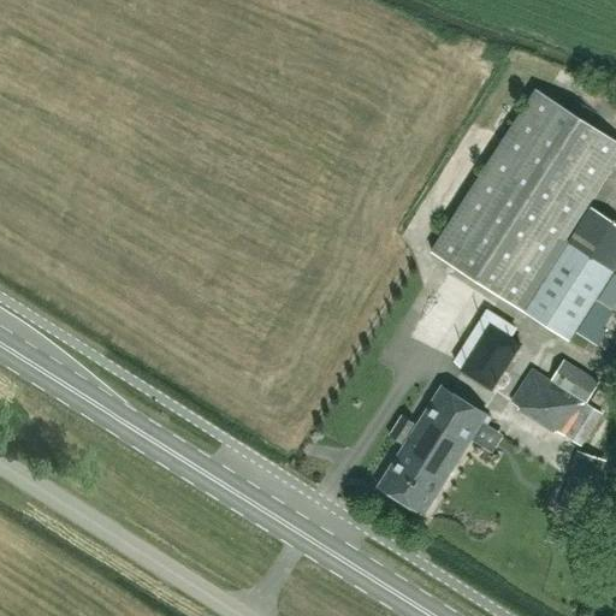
[(564,240),(615,158),(615,141),(534,89),(430,250),(568,341),(612,271),(564,240)]
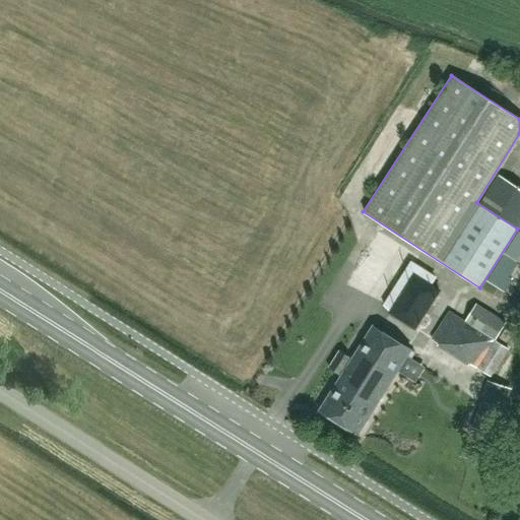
[(503,291),(511,279),(507,276),(515,264),(502,256),(485,280),(503,291)]
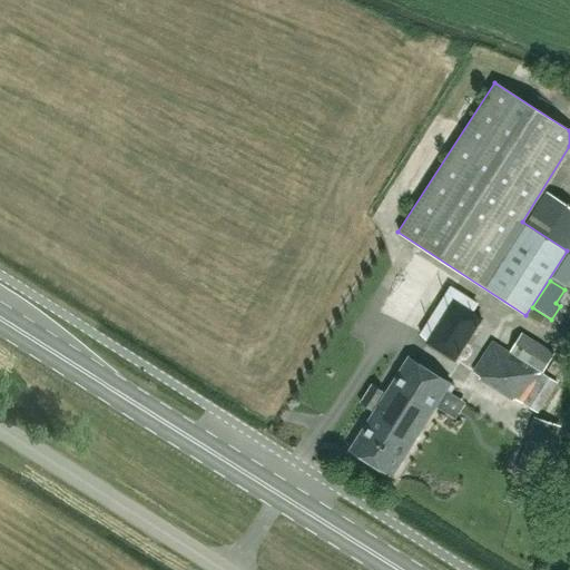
[(425,343),(453,362),(482,318),(454,300),(425,343)]
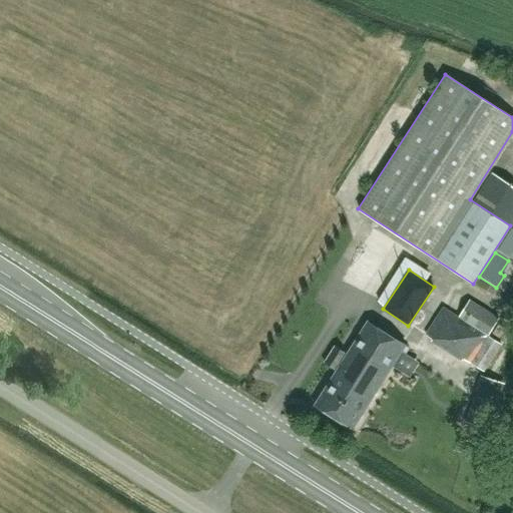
[(457,318),(446,311),(443,309),(426,336),(483,373),(501,346),(485,336),(496,320),(468,301),(457,318)]
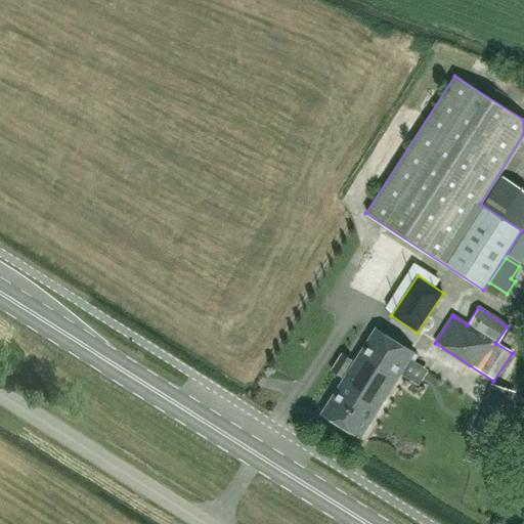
[(343,379),(320,415),(358,438),(412,353),(375,329),(354,361),(342,354),(331,372),(343,379)]
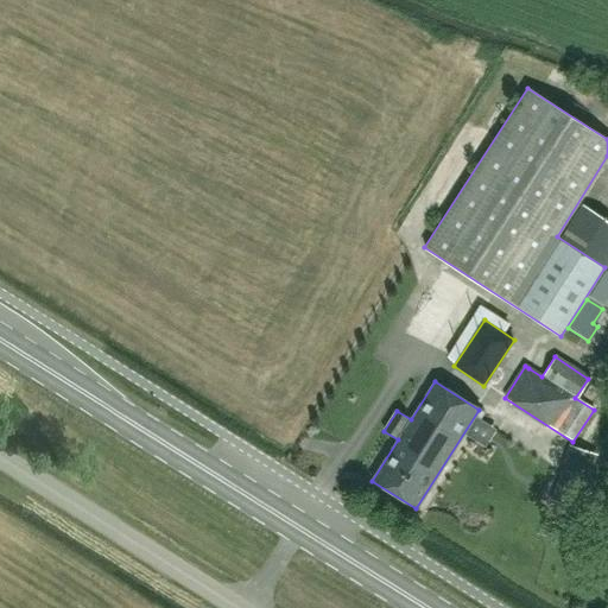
[(596,390),(589,385),(583,396),(589,399),(596,390)]
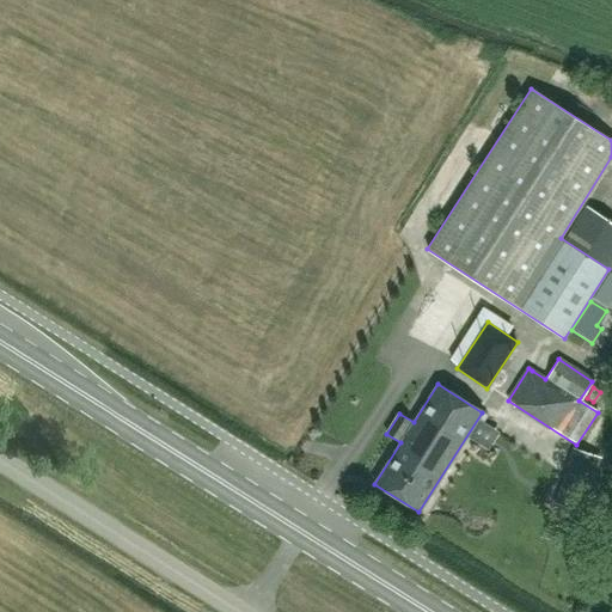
[(600,458),(598,457),(575,450),(557,503),(582,512),(600,458)]
